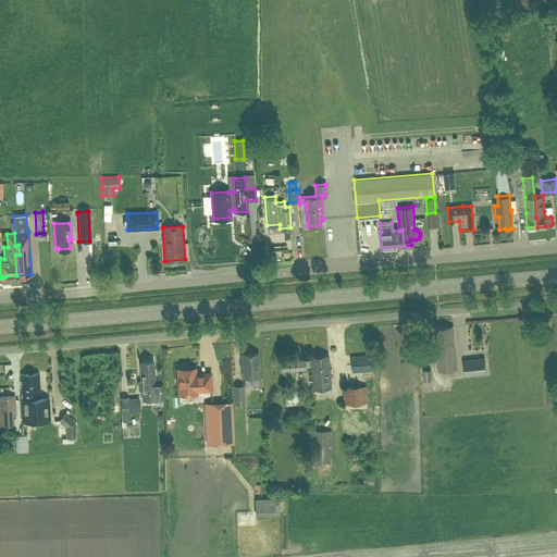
[(438,371),(457,369),(453,325),(434,327),(438,371)]
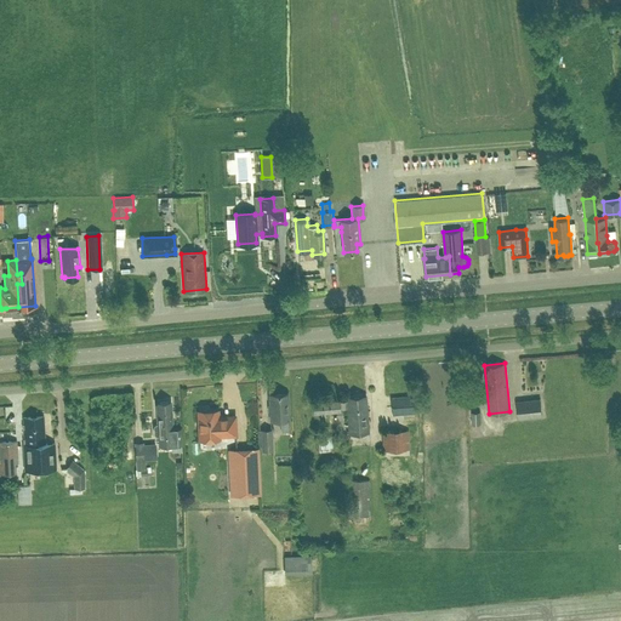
[(269,420),(289,420),(286,393),(268,394),(269,420)]
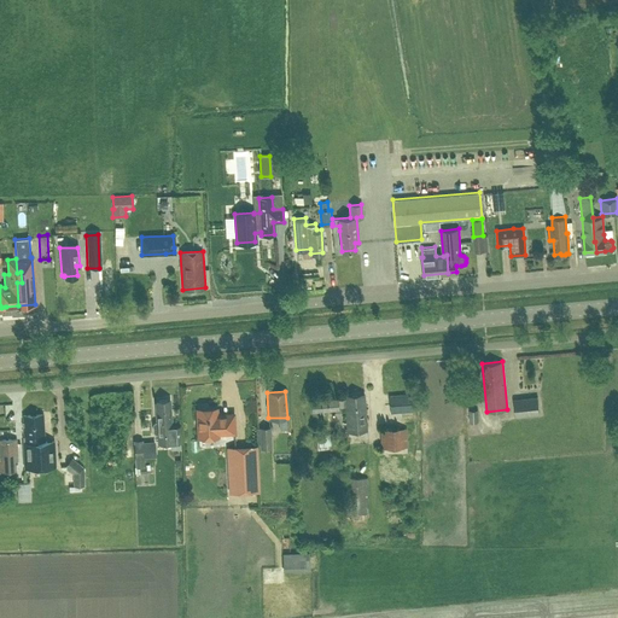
[(390,413),(414,410),(412,392),(389,395),(390,413)]
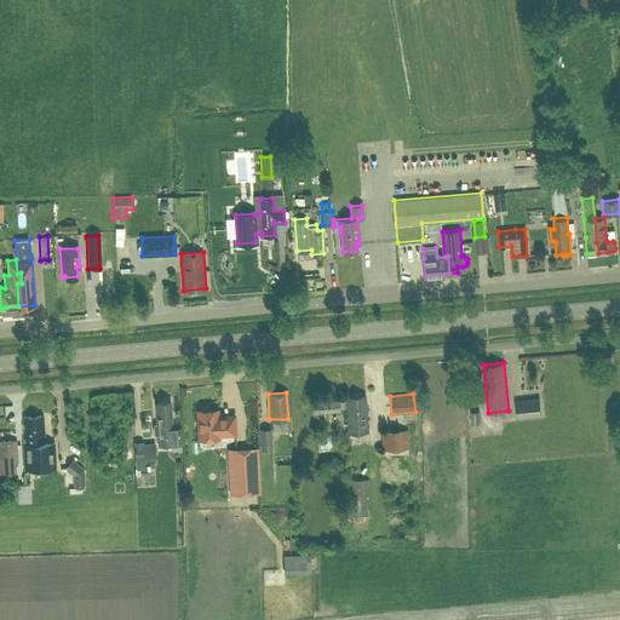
[(338,407),(345,407),(348,432),(367,430),(365,396),(345,397),(345,400),(338,401),(338,400),(311,401),(313,412),(319,412),(319,415),(325,415),(325,412),(336,411),(336,413),(339,413),(338,407)]
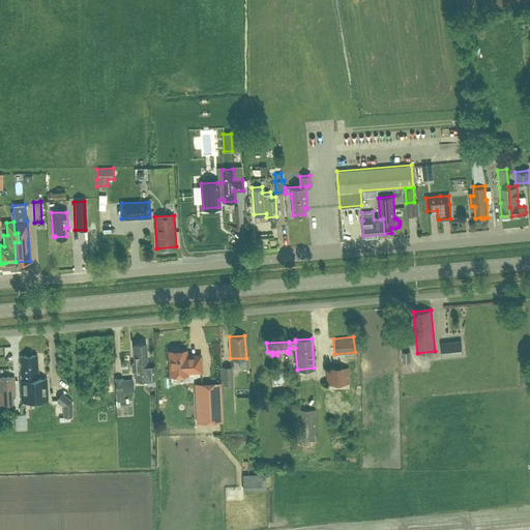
[(442,358),(463,356),(462,341),(440,343),(442,358)]
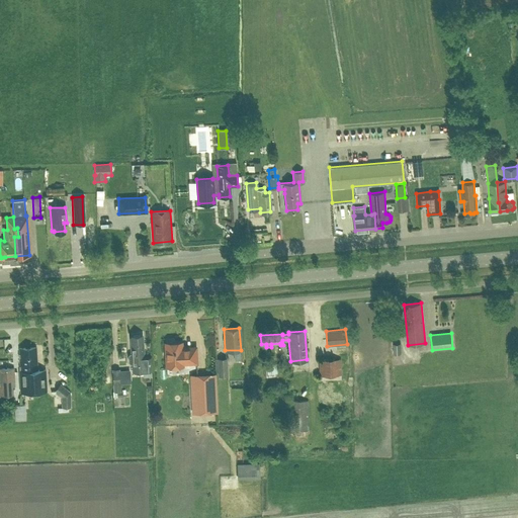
[(130,343),(131,353),(130,353),(127,355),(128,361),(130,363),(132,362),(132,371),(143,370),(143,375),(153,374),(152,360),(147,360),(146,356),(144,357),(143,342),(142,342),(141,334),(131,335),(132,343),(130,343)]
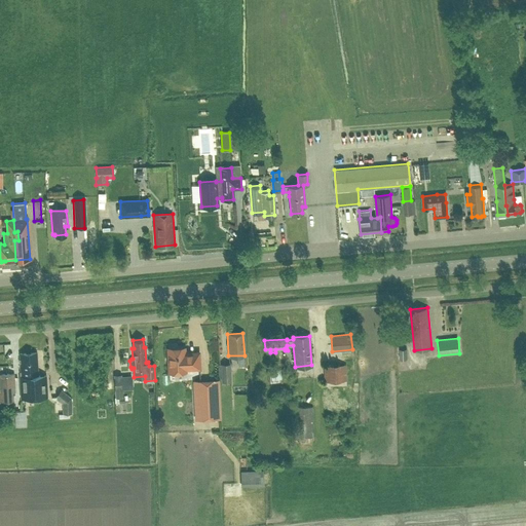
[(199,368),(198,351),(185,351),(184,346),(176,347),(175,344),(168,344),(167,347),(166,347),(167,372),(177,371),(177,373),(185,373),(185,371),(185,369),(199,368)]
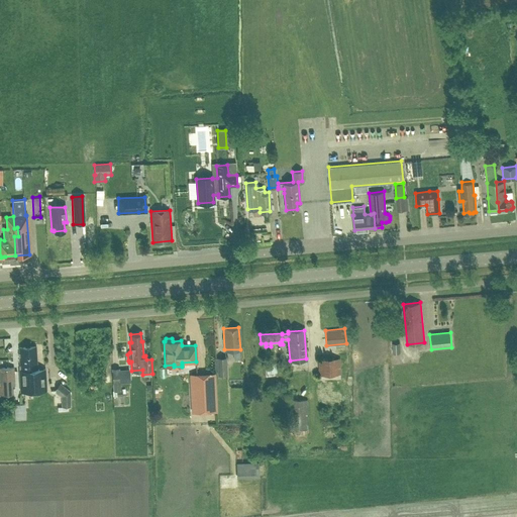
[(20,369),(36,369),(35,345),(19,346),(20,369)]
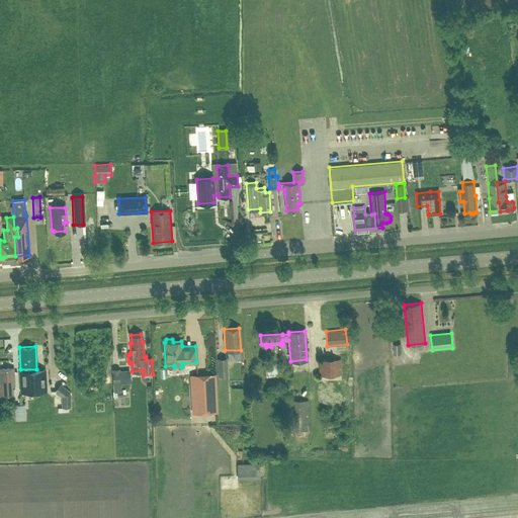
[(227,357),(214,358),(216,368),(218,368),(218,375),(228,375),(227,357)]
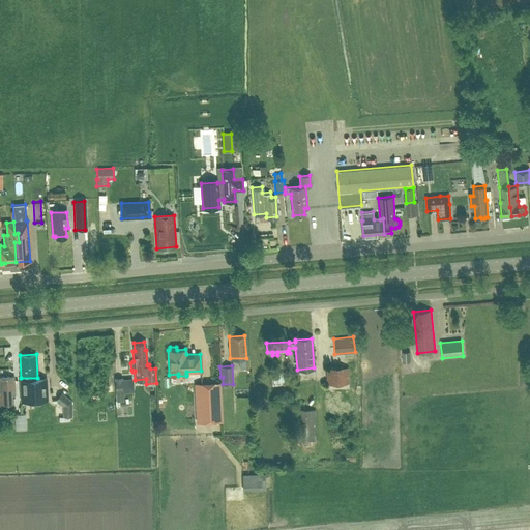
[(326,384),(349,383),(348,366),(326,367),(326,384)]
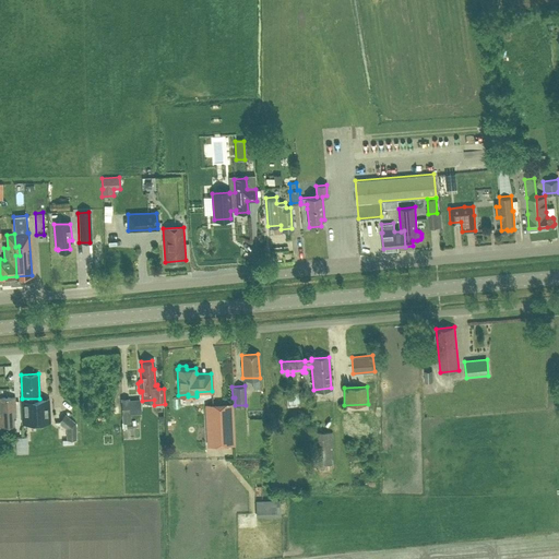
[(286,406),(304,404),(301,392),(285,393),(286,406)]
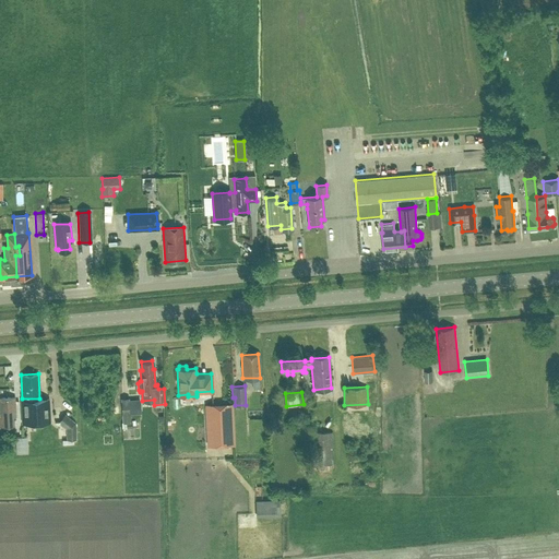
[(13,416),(15,416),(14,396),(0,396),(0,426),(13,425),(13,416)]
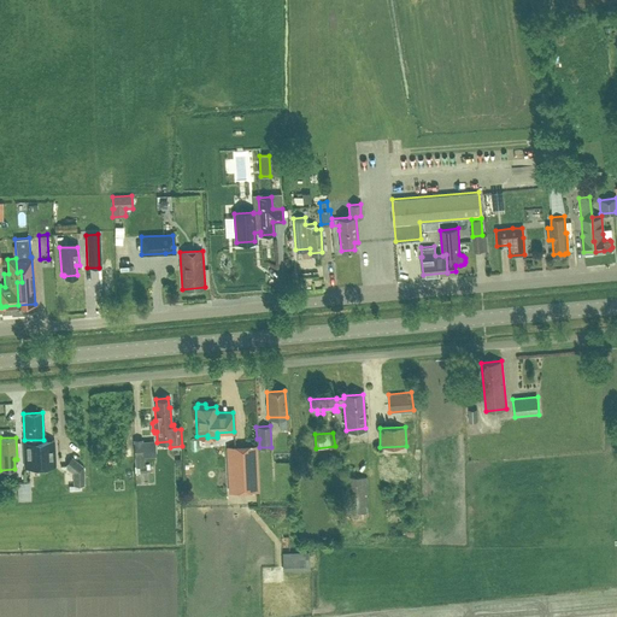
[(54,440),(43,440),(24,440),(23,440),(23,466),(54,465),(54,440)]
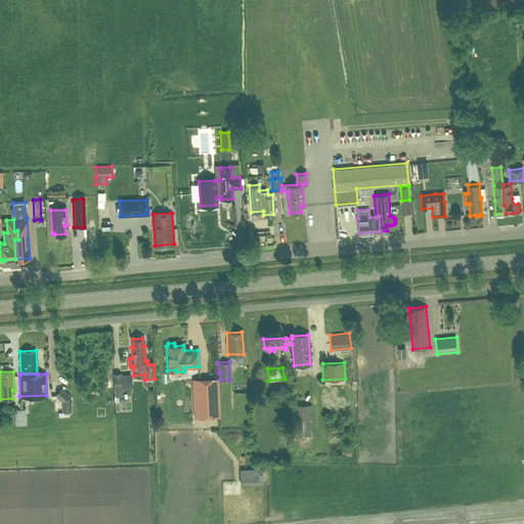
[(58,377),(67,384),(70,380),(61,374),(58,377)]
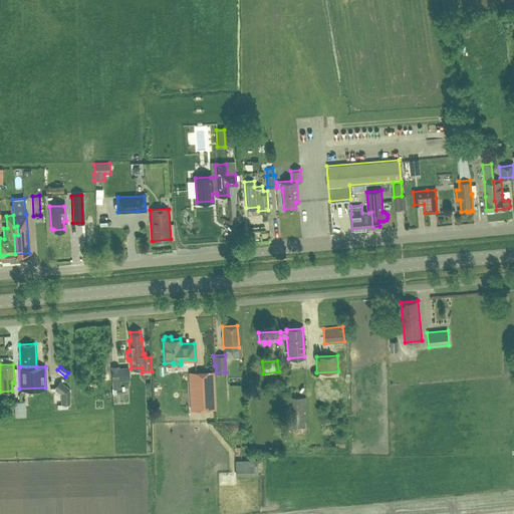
[(119,379),(129,379),(127,366),(111,368),(112,380),(119,379)]
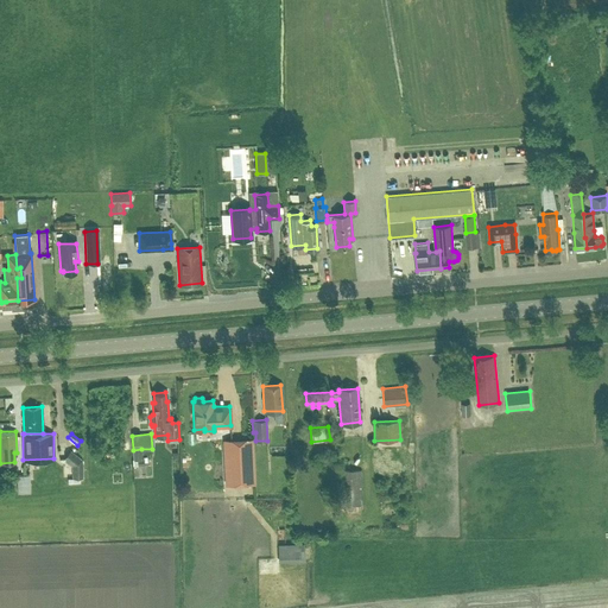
[(254,482),(252,438),(223,441),(226,485),(254,482)]
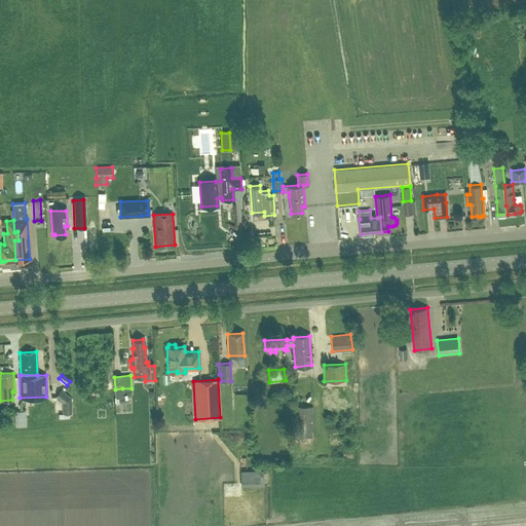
[(168,387),(160,387),(160,412),(170,412),(168,387)]
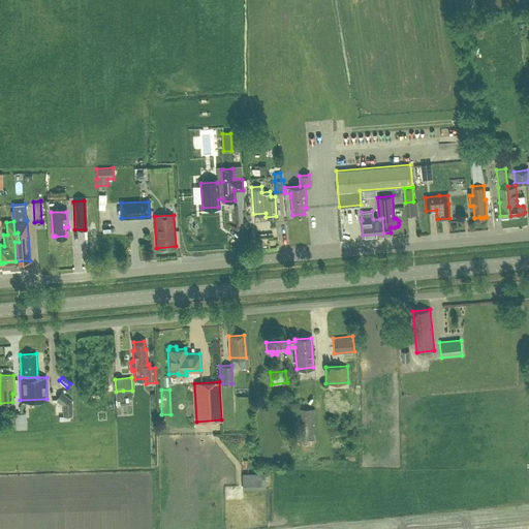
[(124,400),(123,391),(116,392),(117,400),(116,400),(116,405),(125,405),(125,400),(124,400)]
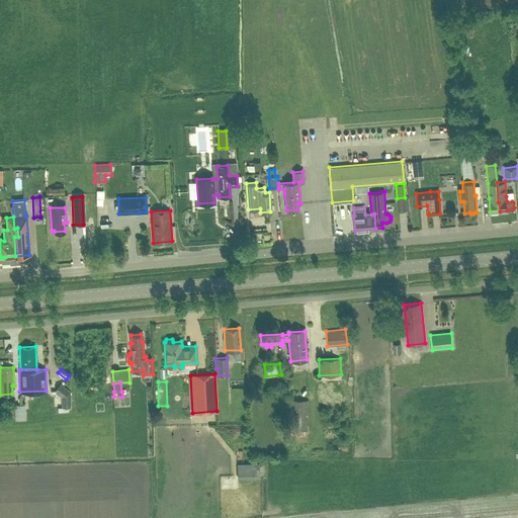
[(70,392),(60,383),(54,392),(61,398),(62,407),(62,408),(68,408),(71,408),(70,392)]
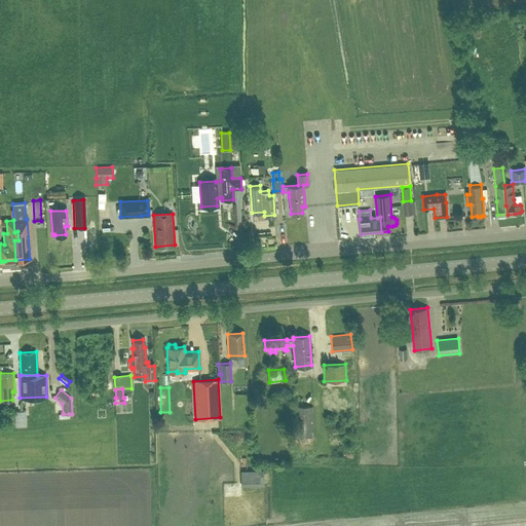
[(312,437),(312,406),(293,406),(293,437),(297,437),(297,442),(305,442),(305,437),(312,437)]
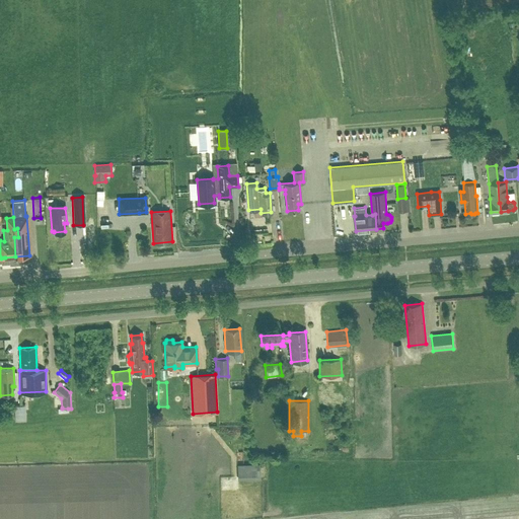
[(237,480),(260,479),(260,464),(236,465),(237,480)]
